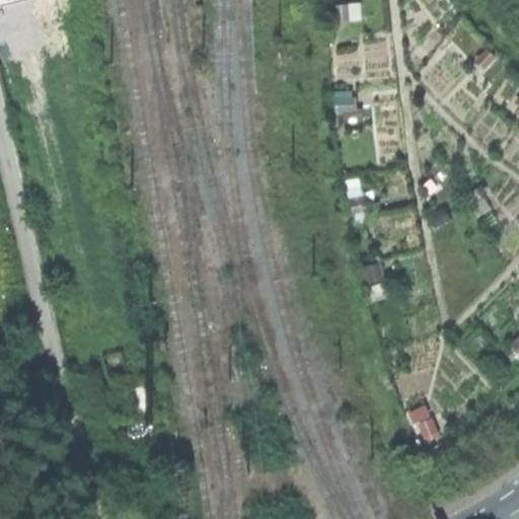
[(362,19),(361,3),(330,6),(331,22),(362,19)]
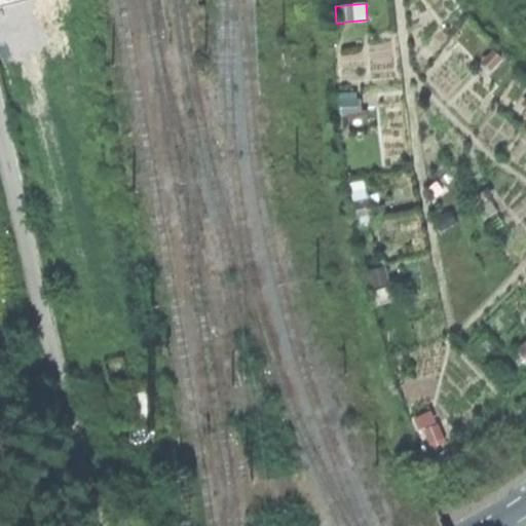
[(502,58),(493,50),(483,62),(491,70),(502,58)]
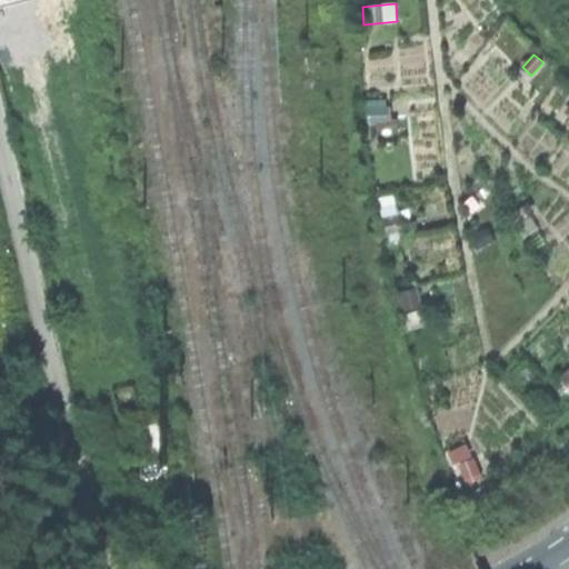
[(386,100),(363,102),(365,125),(393,122),(392,107),(386,108),(386,100)]
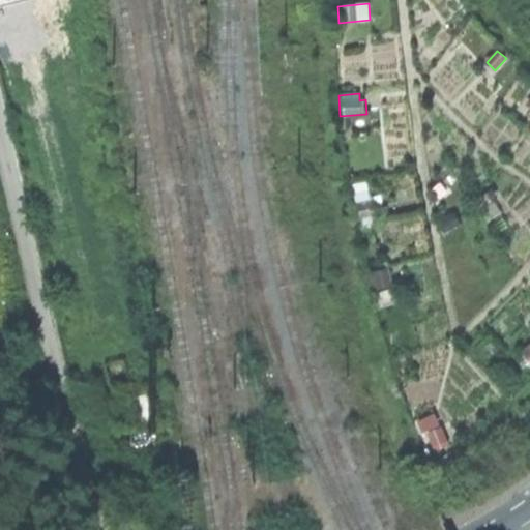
[(367,182),(353,185),(360,218),(374,215),(367,182)]
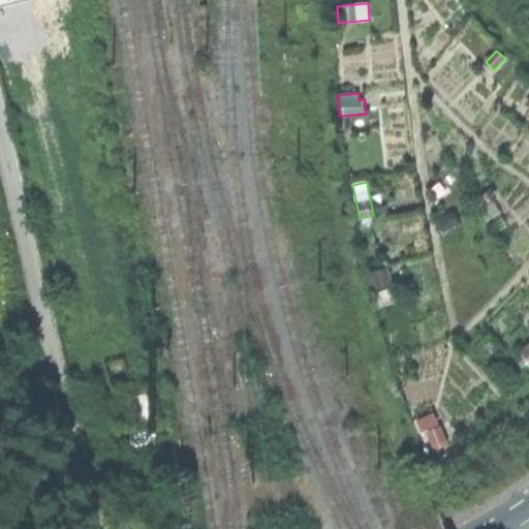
[(459,223),(454,212),(437,220),(442,231),(459,223)]
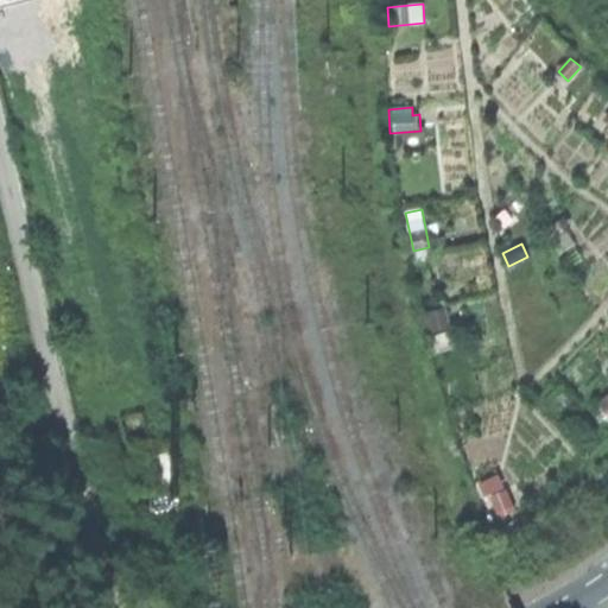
[(447,308),(422,312),(425,331),(450,327),(447,308)]
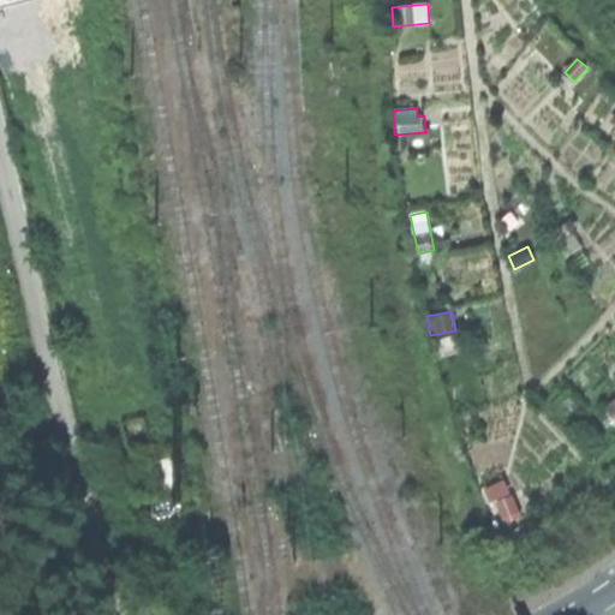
[(489,502),(511,493),(505,479),(483,488),(489,502)]
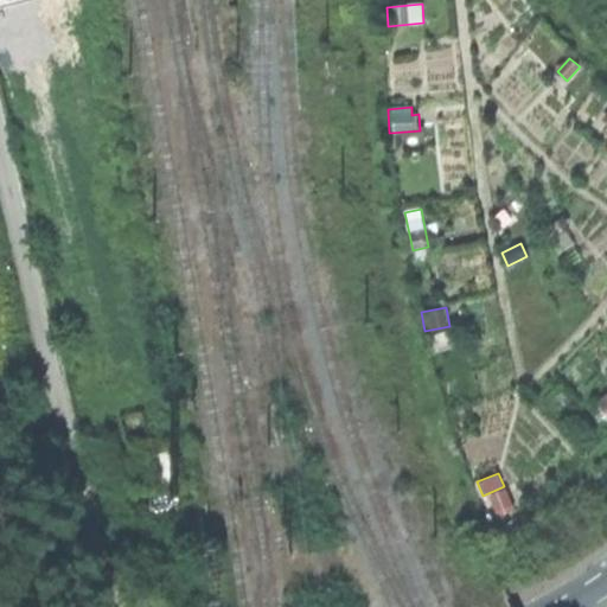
[(499,518),(516,510),(506,489),(490,497),(499,518)]
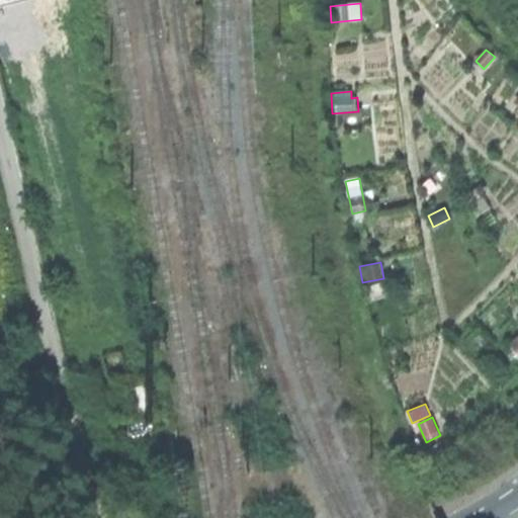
All buildings are outlined.
